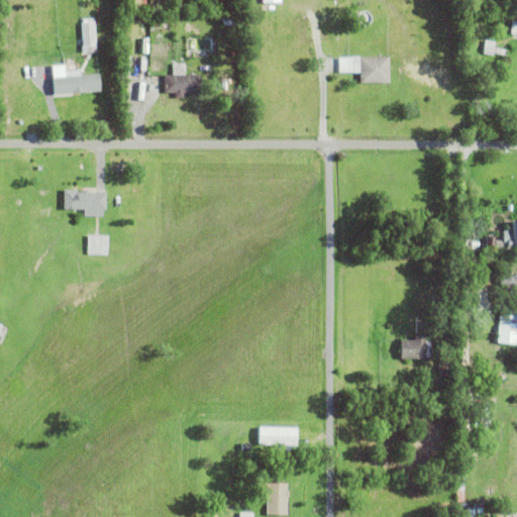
[(94,22),(95,53),(82,53),(82,44),(76,44),(76,33),(81,32),(81,23),(86,22),(86,19),(91,19),(91,22),(94,22)]
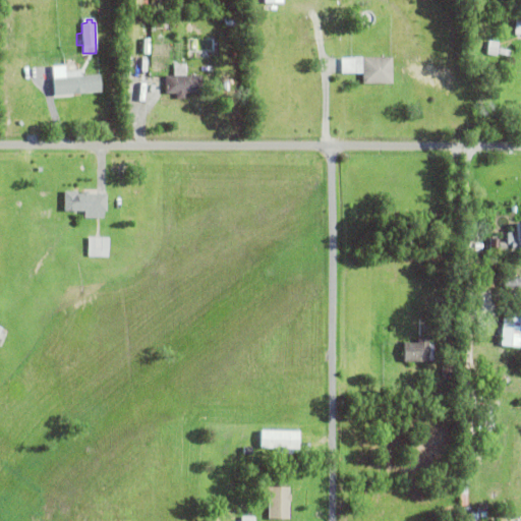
[(483,54),(484,48),(486,48),(487,41),(498,42),(497,56),(483,54)]
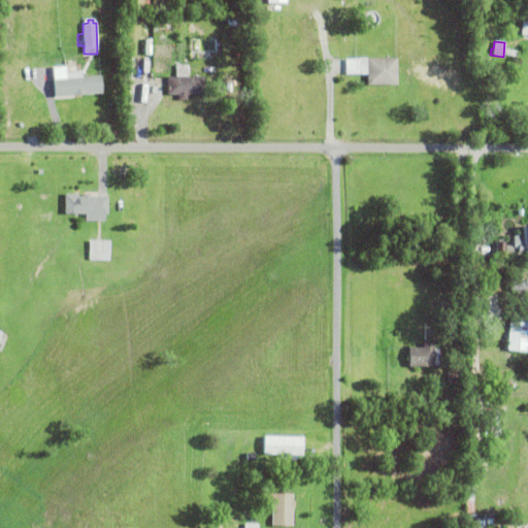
[(366,85),(366,74),(345,74),(345,59),(359,59),(359,58),(397,58),(397,85),(366,85)]
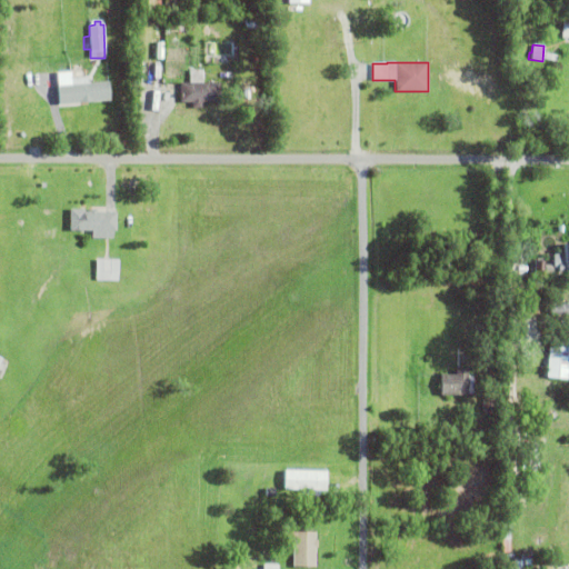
[(219,82),(219,102),(201,102),(201,108),(192,108),(192,102),(180,102),(180,83),(189,83),(189,70),(203,70),(203,82),(219,82)]
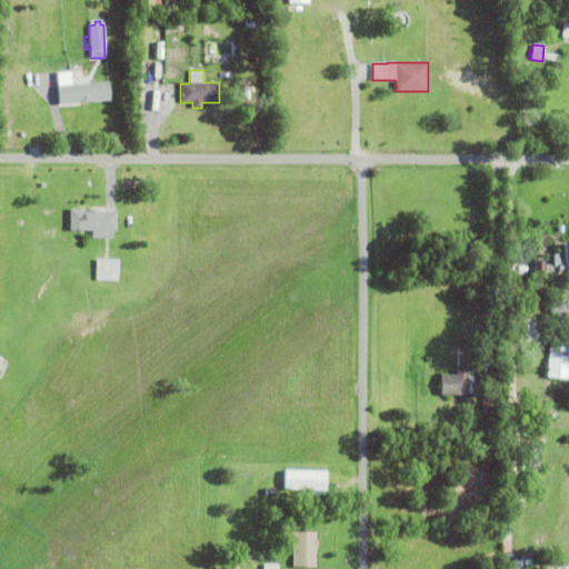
[(108,81),(110,100),(59,105),(57,87),(71,85),(71,78),(87,77),(88,83),(108,81)]
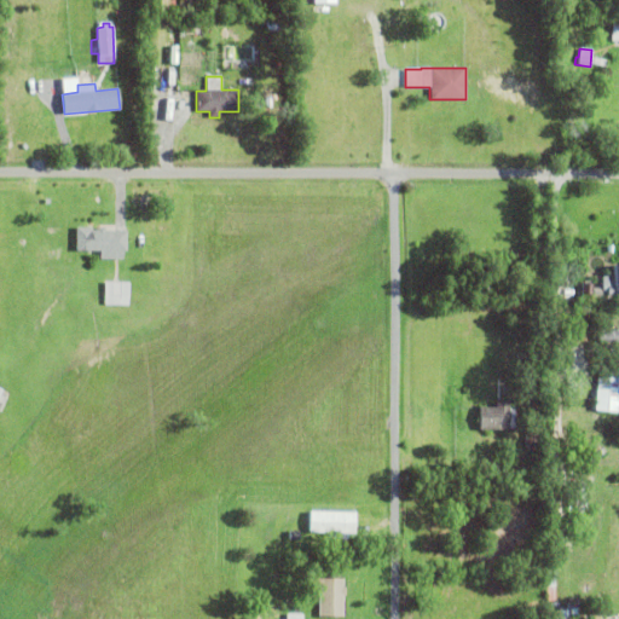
[(38,87),(40,87),(40,86),(50,86),(50,100),(38,100),(38,87)]
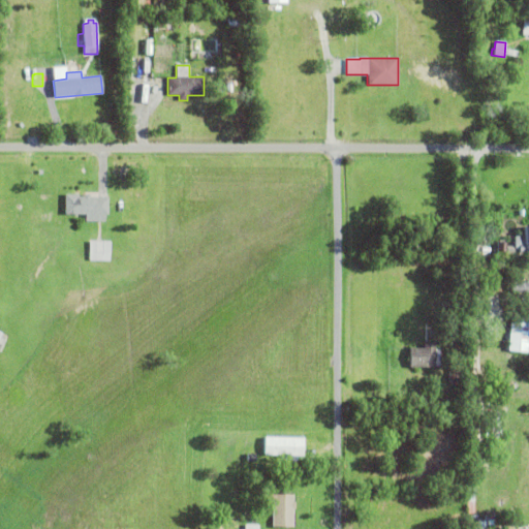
[(84,197),(84,195),(90,194),(90,197),(107,197),(107,215),(105,215),(105,222),(85,222),(85,215),(65,215),(64,194),(78,194),(78,197),(84,197)]
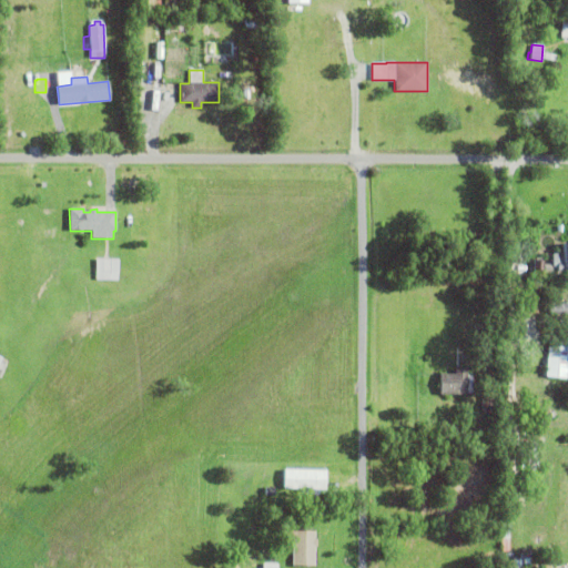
[(567,271),(557,271),(557,267),(553,267),(553,253),(563,254),(563,243),(567,243),(567,271)]
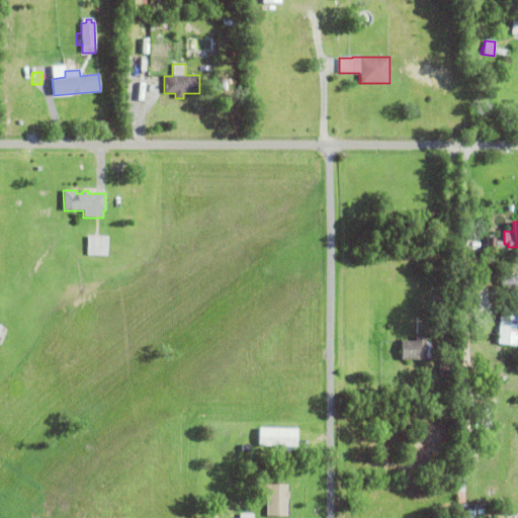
[(87,255),(88,236),(108,237),(107,256),(87,255)]
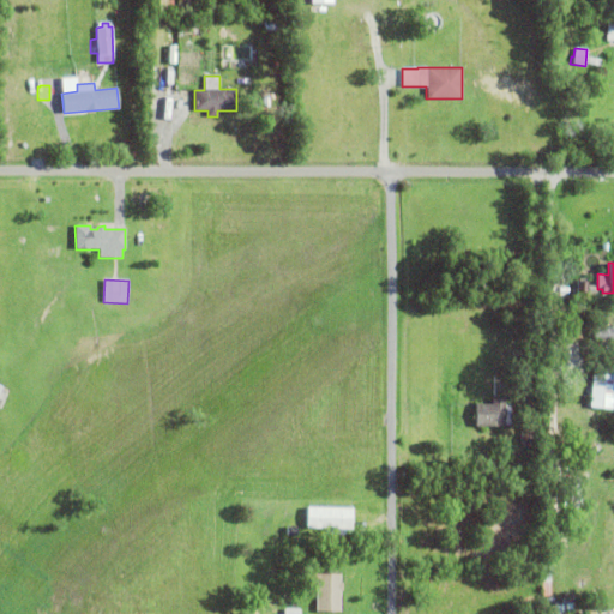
[(576,292),(576,282),(587,282),(587,292),(576,292)]
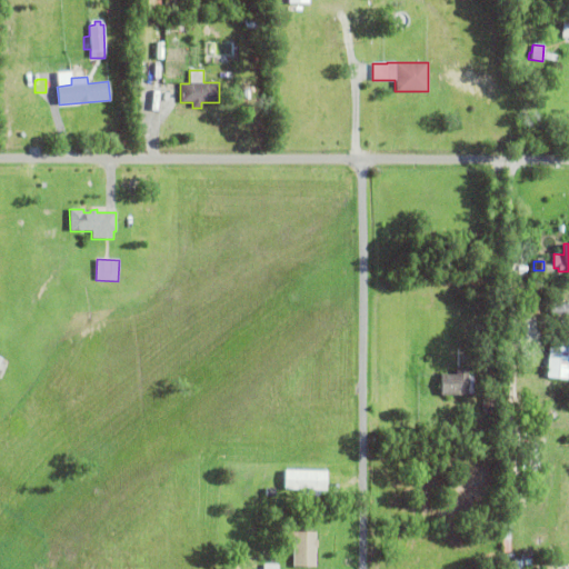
[(557,307),(568,305),(568,317),(558,319),(557,307)]
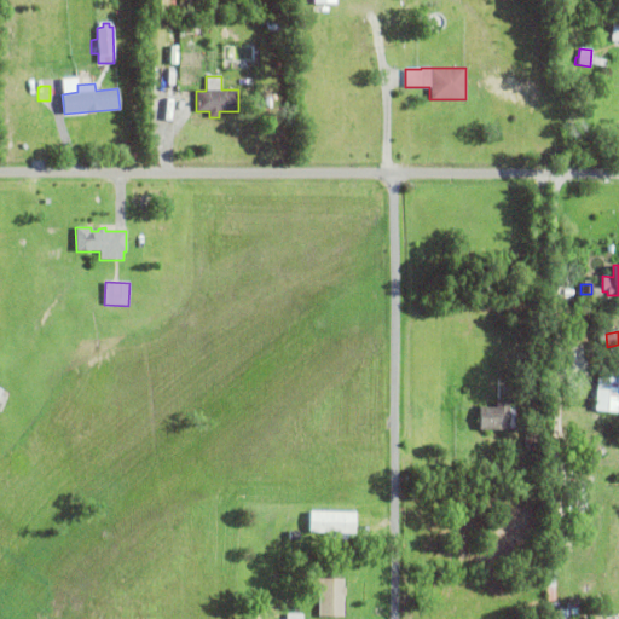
[(595,411),(597,368),(618,368),(618,383),(617,412),(595,411)]
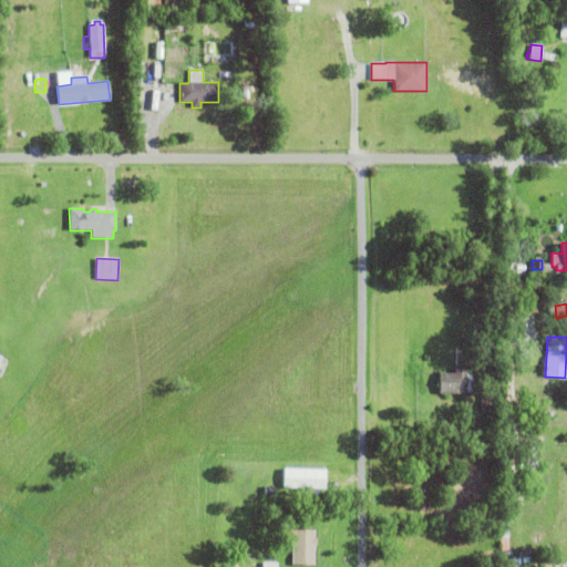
[(466,395),(439,394),(439,373),(454,373),(455,368),(466,369),(466,374),(472,374),(472,393),(466,393),(466,395)]
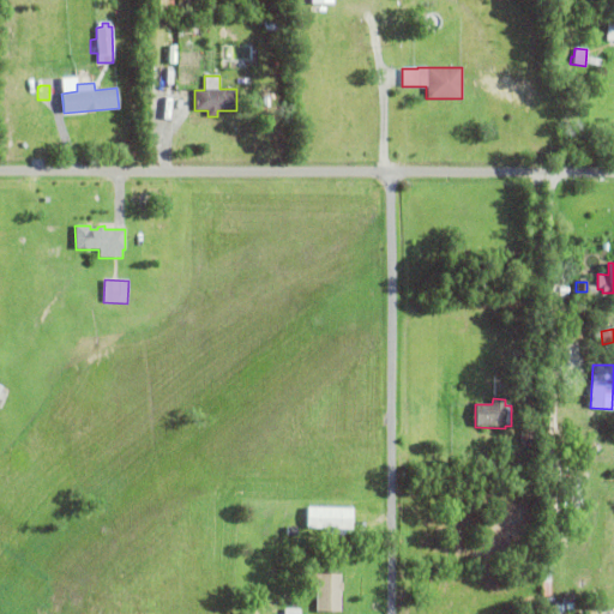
[(345,530),(344,536),(324,536),(324,529),(306,529),(307,509),(353,510),(351,530),(345,530)]
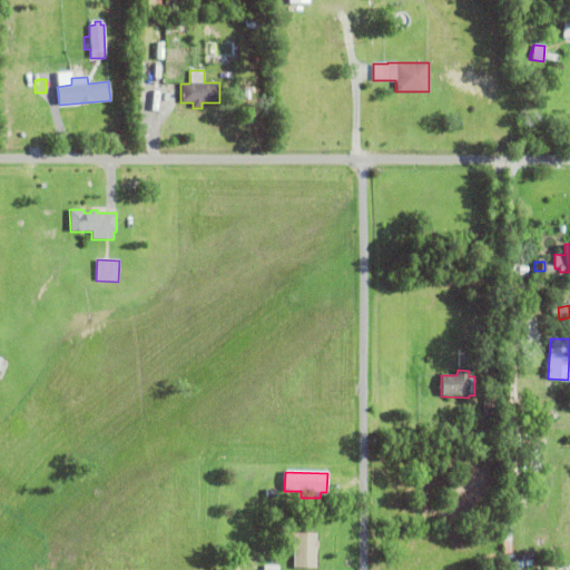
[(481,513),(500,512),(500,521),(481,522),(481,513)]
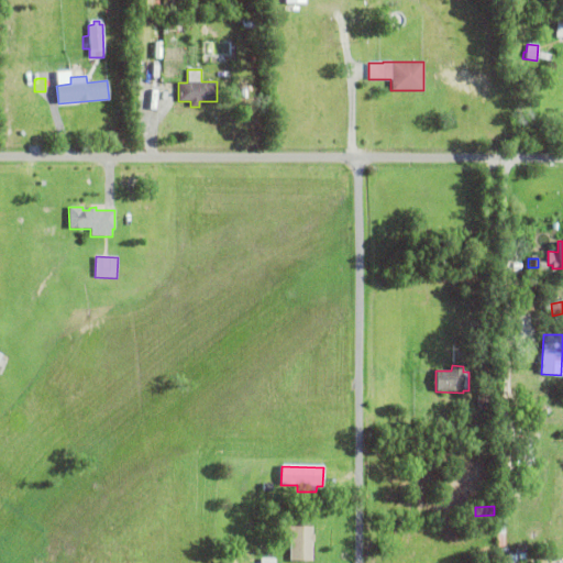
[(312,562),(290,562),(290,542),(283,542),(283,527),(312,527),(312,536),(315,536),(315,543),(312,543),(312,562)]
